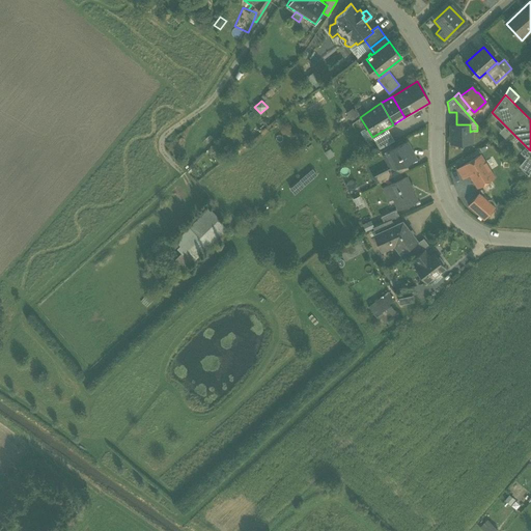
[(351,119),(358,114),(351,106),(344,111),(351,119)]
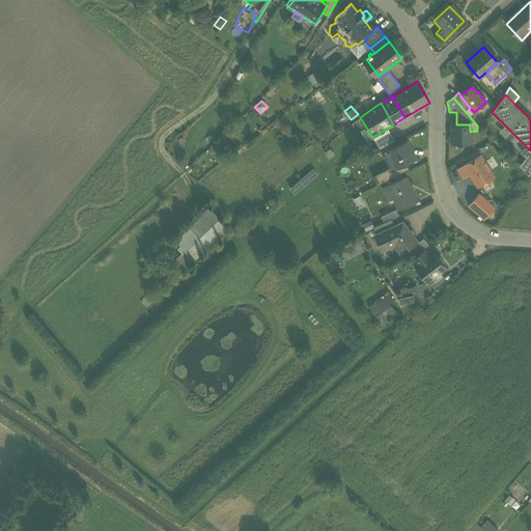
[(451,133),(451,143),(472,142),(472,131),(470,132),(470,124),(456,124),(453,124),(453,133),(451,133)]
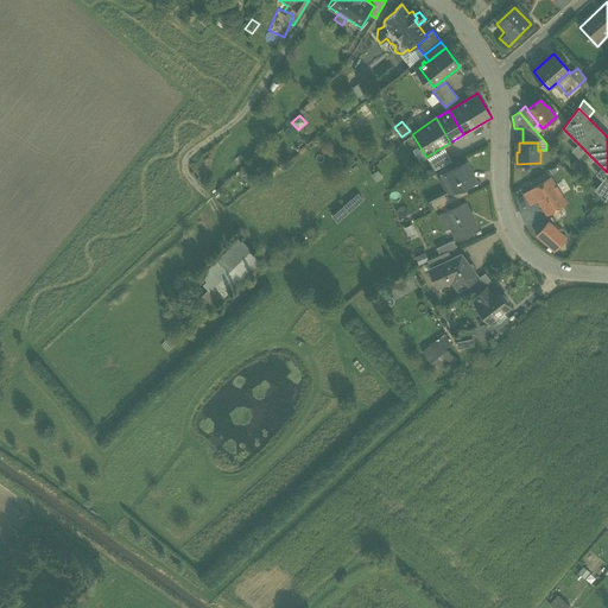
[(454,190),(455,191),(464,187),(474,182),(469,173),(472,173),(466,162),(444,172),(454,190)]
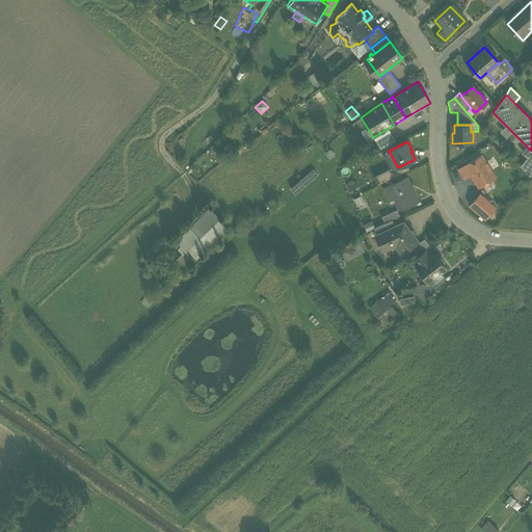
[(324,153),(328,160),(336,156),(330,149),(324,153)]
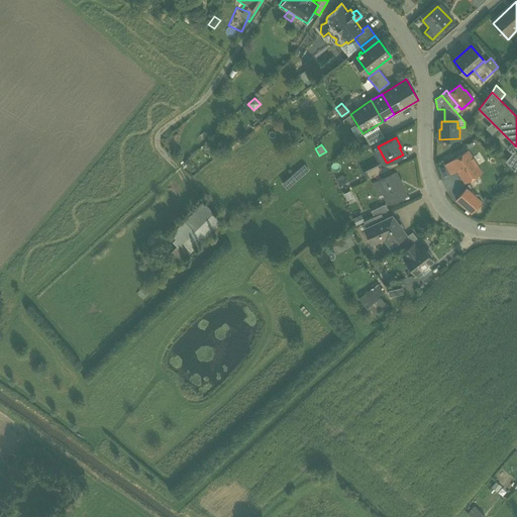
[(386,162),(378,146),(375,148),(382,164),(386,162)]
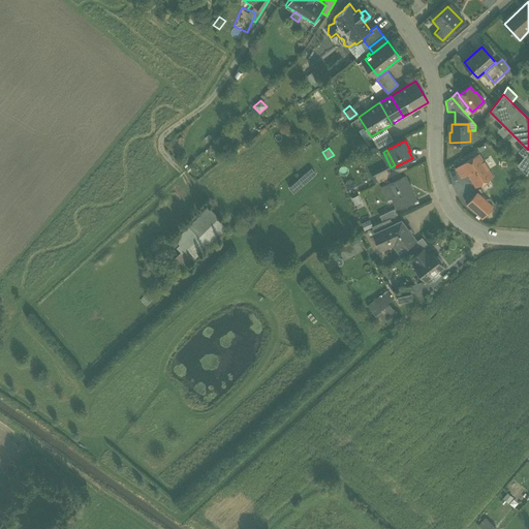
[(526,174),(528,168),(528,151),(518,165),(526,174)]
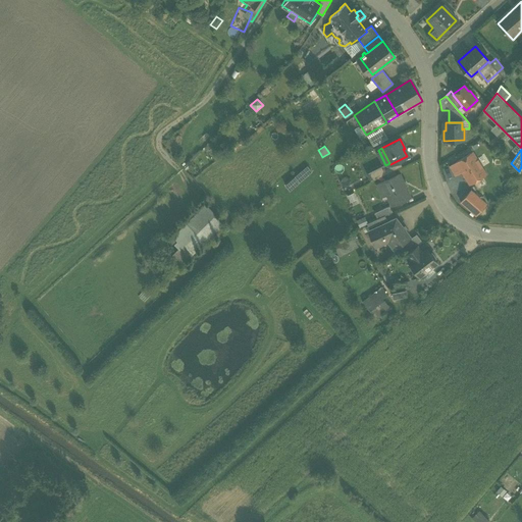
[(472,152),(449,166),(455,175),(461,171),(465,177),(469,185),(486,174),(472,152)]
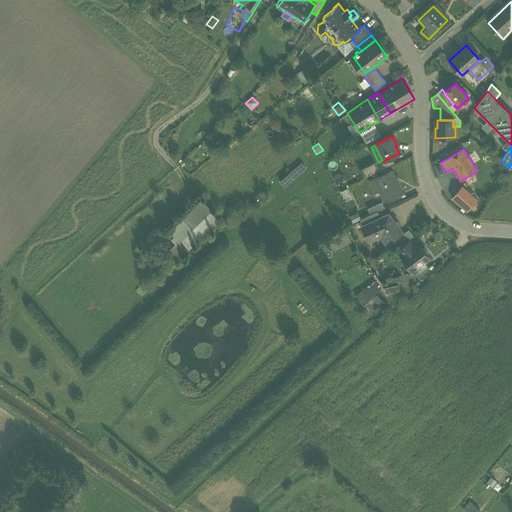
[(394,162),(391,157),(383,161),(382,160),(378,162),(377,163),(376,161),(364,167),(368,175),(394,162)]
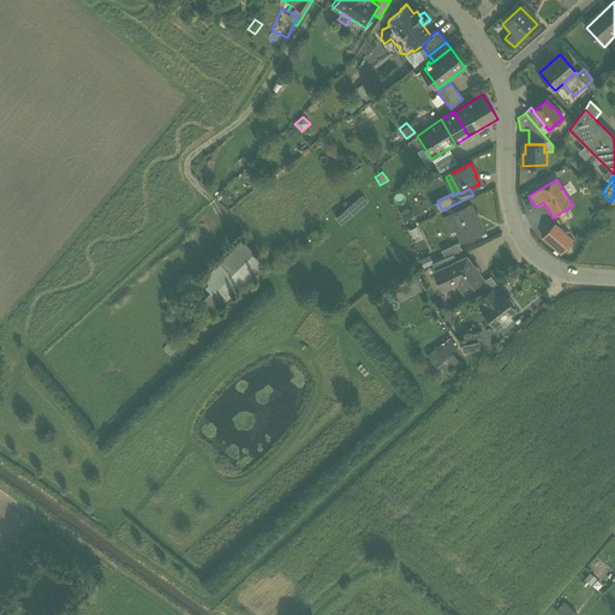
[(352,216),(368,203),(362,196),(346,209),(352,216)]
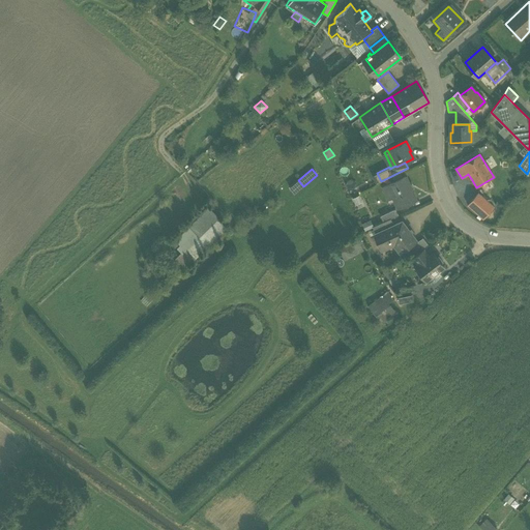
[(416,200),(406,176),(387,184),(393,198),(398,208),(416,200)]
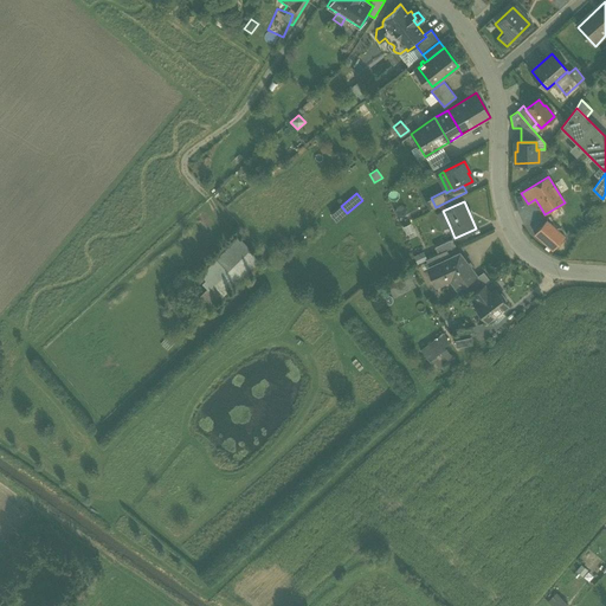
[(330,216),(336,223),(347,213),(341,206),(330,216)]
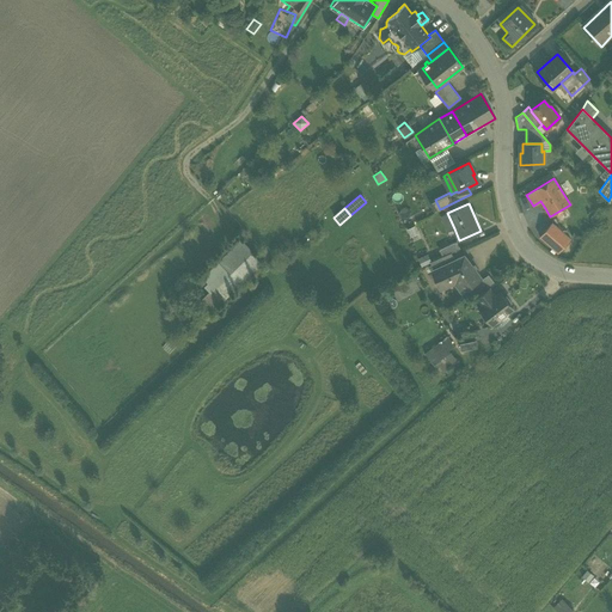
[(454,228),(447,213),(441,216),(448,231),(454,228)]
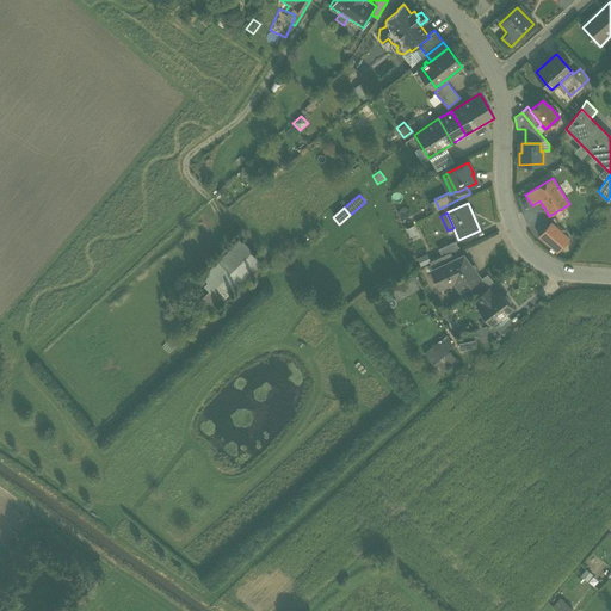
[(551,221),(537,236),(556,253),(569,238),(551,221)]
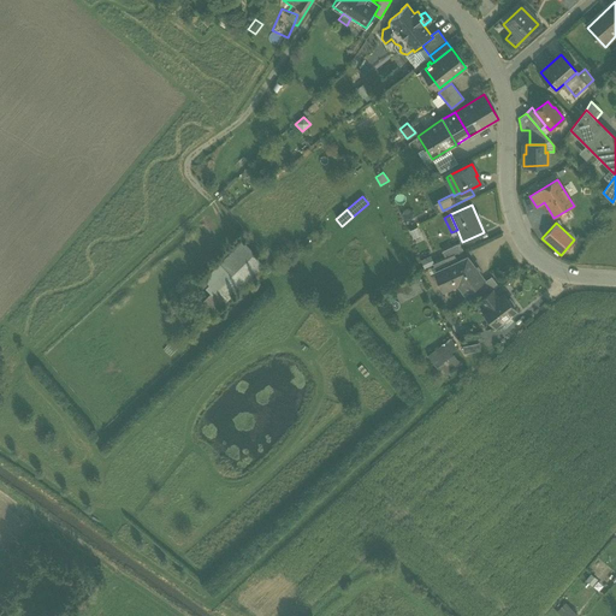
[(212,315),(264,266),(242,243),(203,279),(209,285),(205,289),(211,295),(201,303),(212,315)]
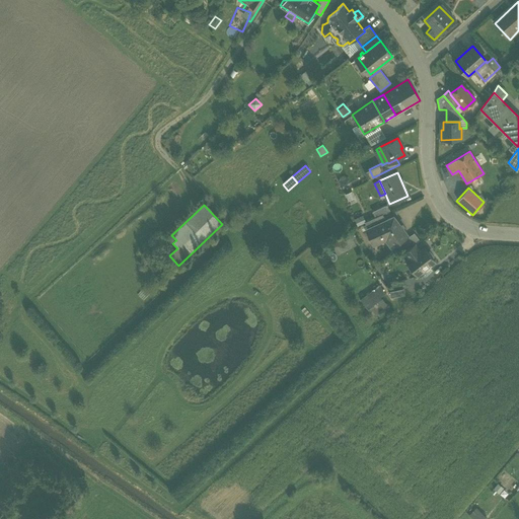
[(382,214),(390,211),(387,205),(372,211),(375,217),(382,214)]
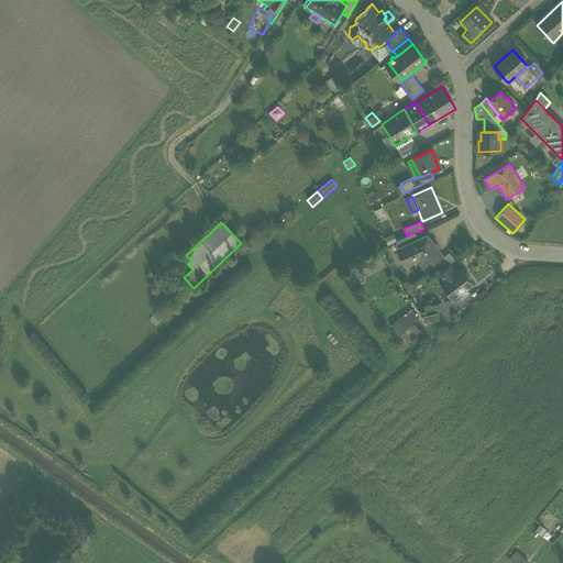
[(385,235),(388,243),(397,239),(394,231),(385,235)]
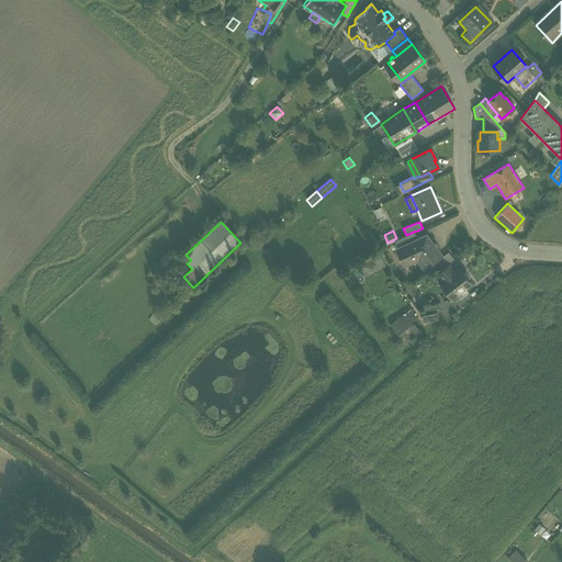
[(398,247),(417,238),(414,232),(406,235),(395,240),(398,247)]
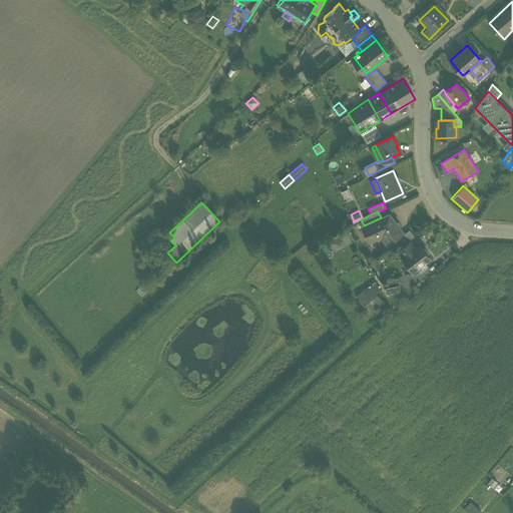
[(381,217),(364,225),(369,236),(380,232),(388,243),(403,232),(389,213),(381,217)]
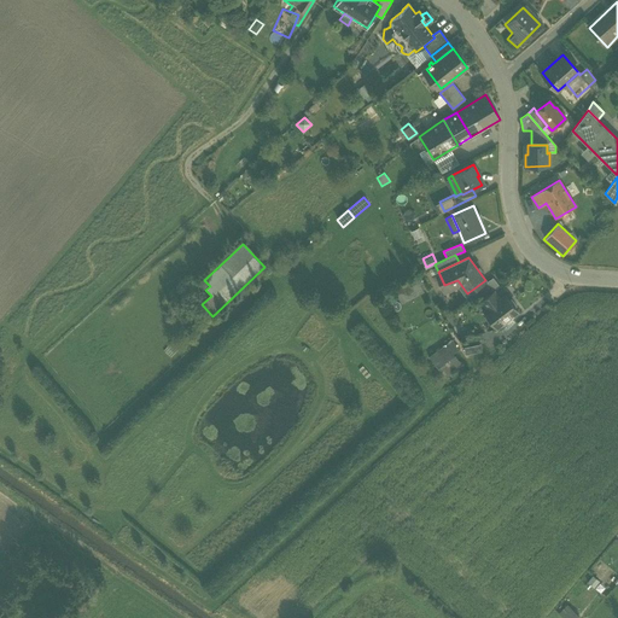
[(495,274),(488,280),(494,289),(502,283),(495,274)]
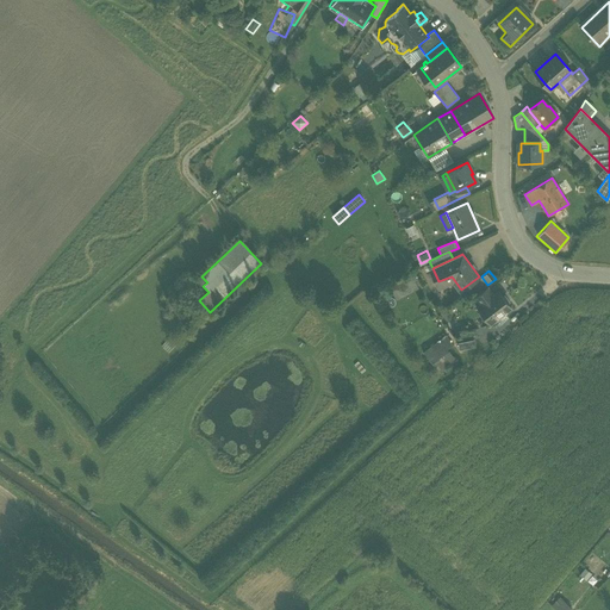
[(480,292),(487,287),(483,281),(475,286),(480,292)]
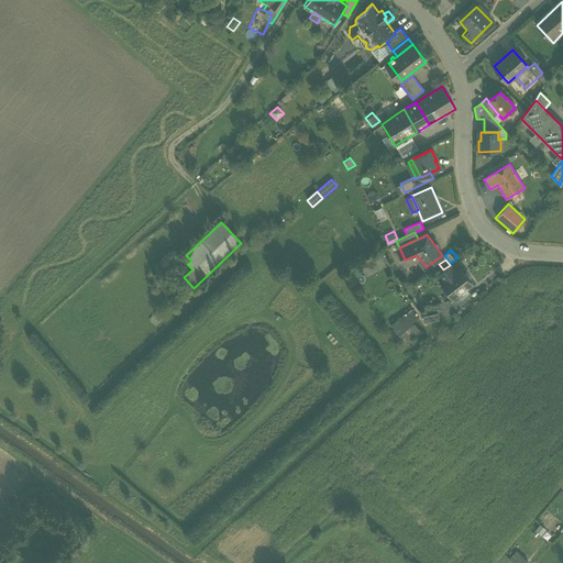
[(446,290),(452,298),(472,283),(461,268),(455,272),(450,265),(443,269),(439,273),(444,280),(445,280),(451,287),(446,290)]
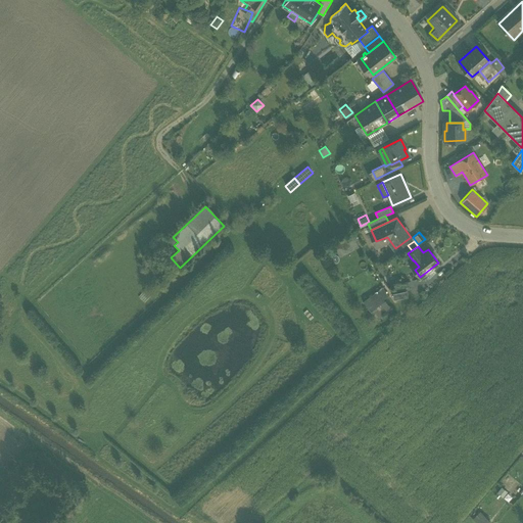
[(410,263),(415,270),(419,267),(414,260),(413,260),(410,263)]
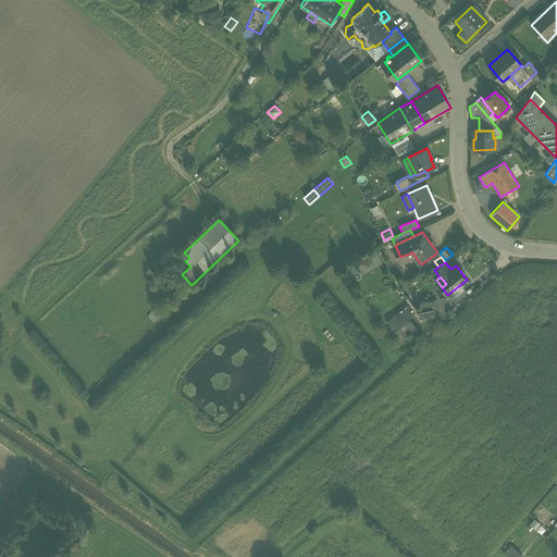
[(435,299),(418,304),(420,312),(419,312),(420,320),(434,318),(432,309),(437,308),(435,299)]
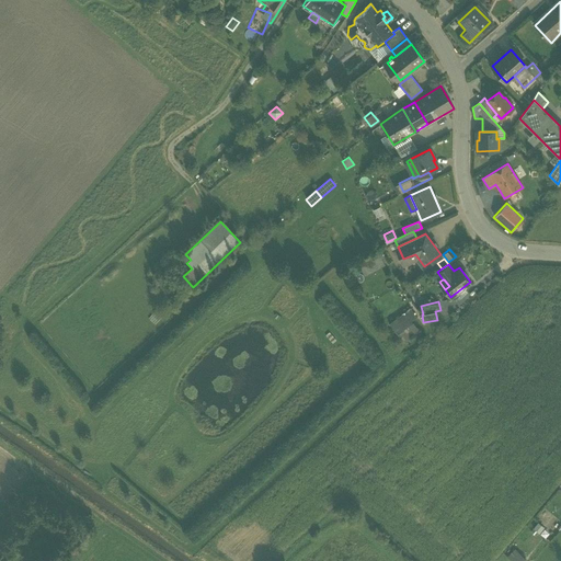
[(389,324),(402,343),(419,331),(412,322),(415,319),(409,310),(389,324)]
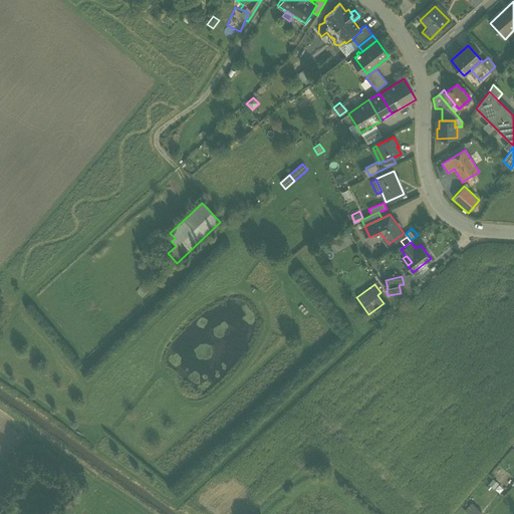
[(468,513),(479,513),(481,513),(471,502),(464,509),(468,513)]
